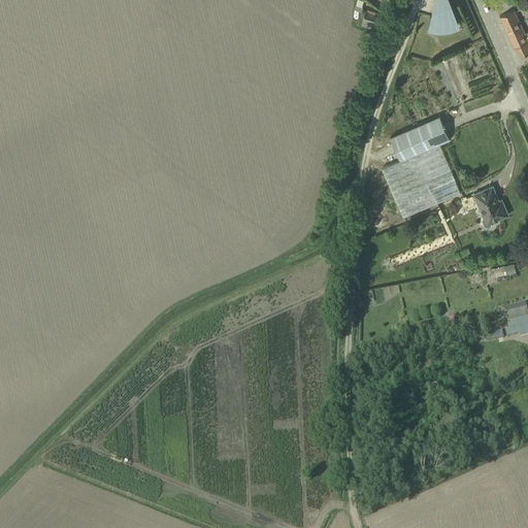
[(436,0),(429,26),(430,26),(433,27),(437,27),(440,27),(444,27),(448,27),(451,26),(455,25),(458,24),(452,9),(453,9),(448,0),(436,0)]
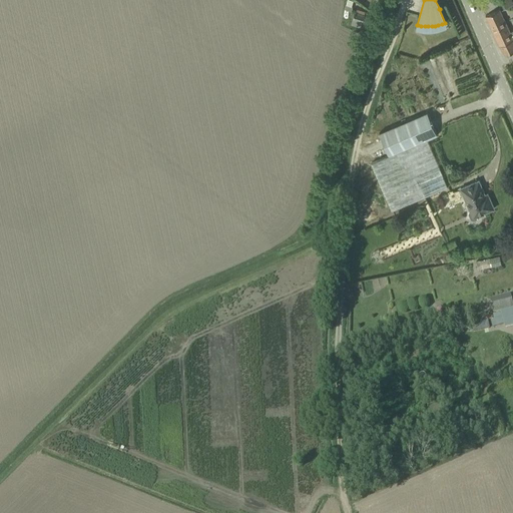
[(512,30),(510,32),(504,19),(499,9),(486,16),(499,45),(512,38),(512,30)]
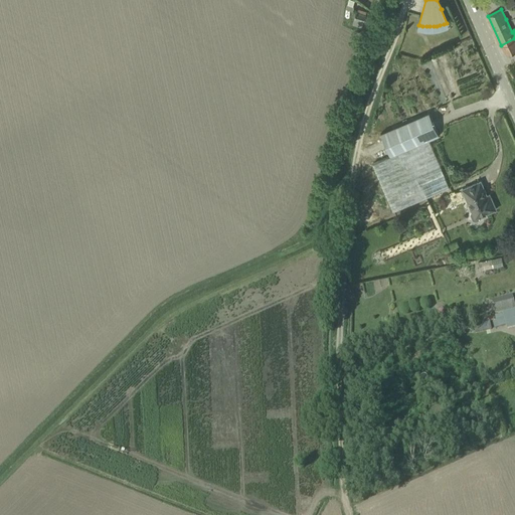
[(356,12),(354,19),(363,22),(366,15),(356,12)]
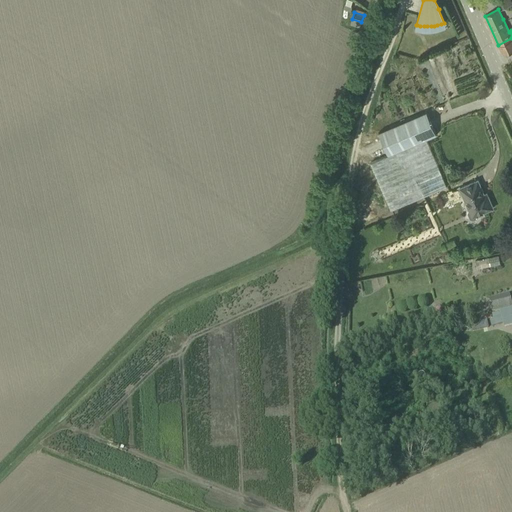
[(511,38),(498,45),(503,55),(511,50),(511,38)]
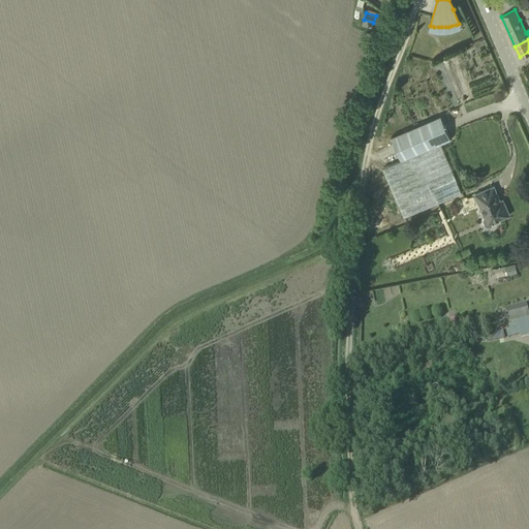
[(417,58),(414,74),(428,76),(431,60),(417,58)]
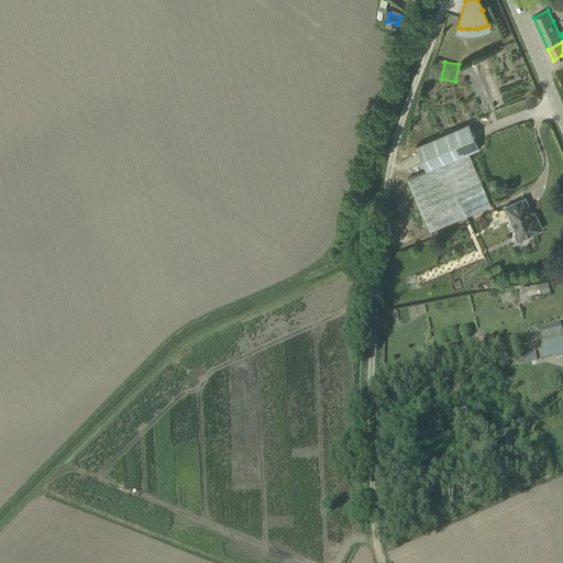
[(468,123),(416,146),(426,172),(407,179),(429,231),(490,205),(468,153),(478,148),(468,123)]
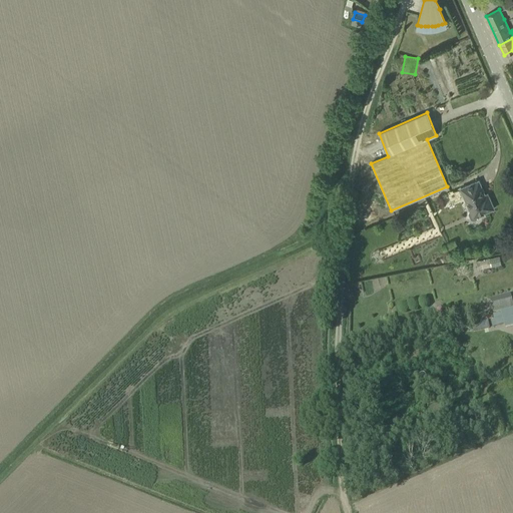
[(479,215),(485,212),(494,208),(488,193),(485,194),(479,180),(460,188),(464,197),(470,210),(468,213),(470,219),(473,220),(479,218),(479,215)]
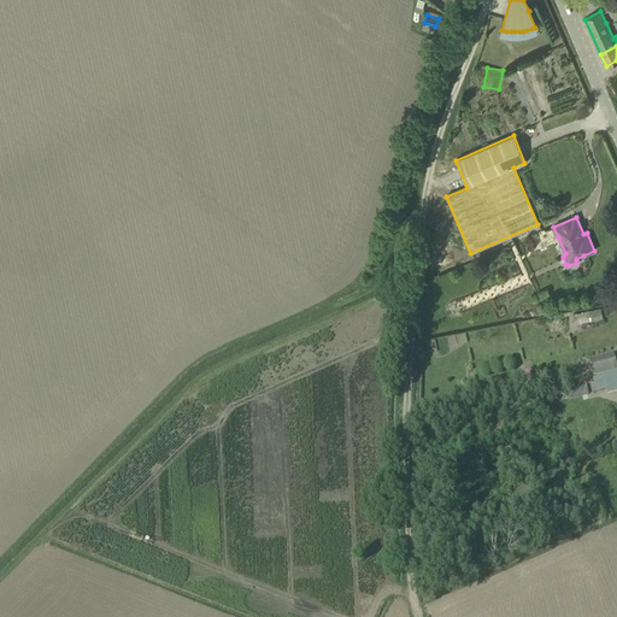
[(575,324),(587,322),(603,319),(601,309),(585,311),(573,313),(575,324)]
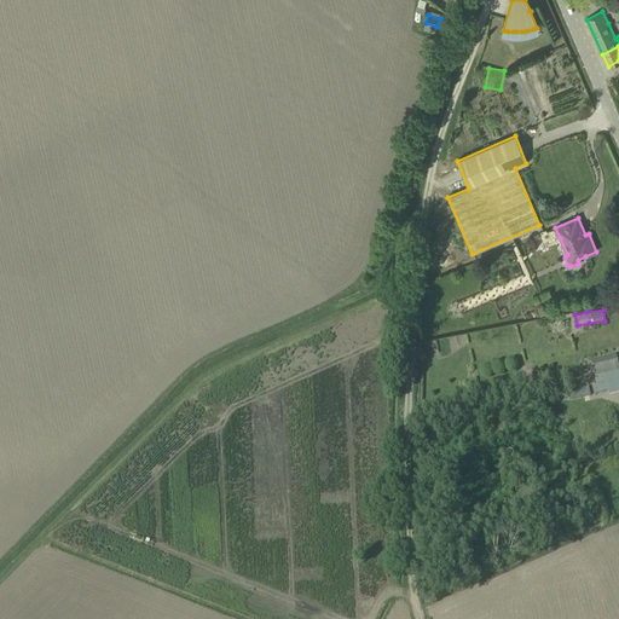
[(590,362),(595,380),(618,374),(618,371),(614,356),(590,362)]
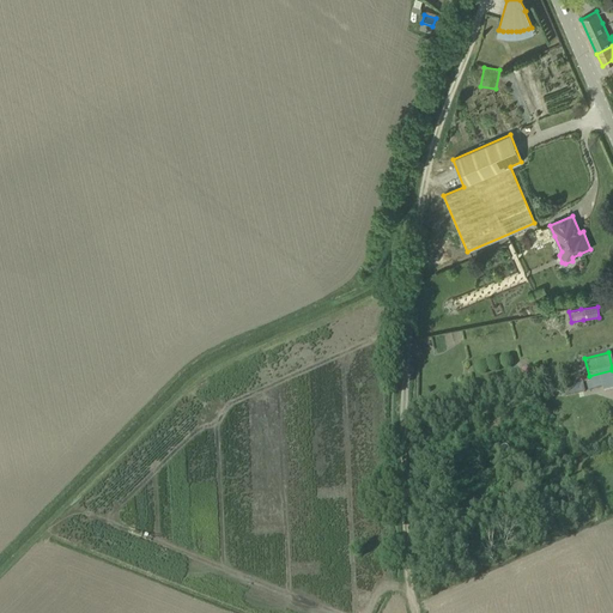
[(612,370),(589,376),(590,382),(586,383),(588,392),(602,388),(604,392),(612,389),(612,370)]
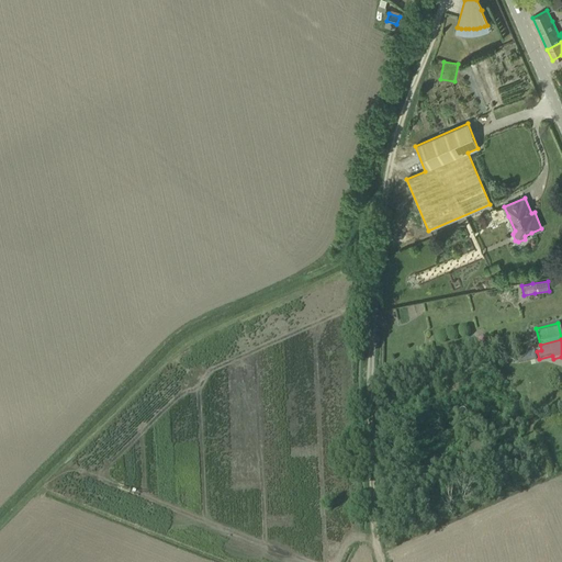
[(532,350),(516,355),(518,362),(535,358),(532,350)]
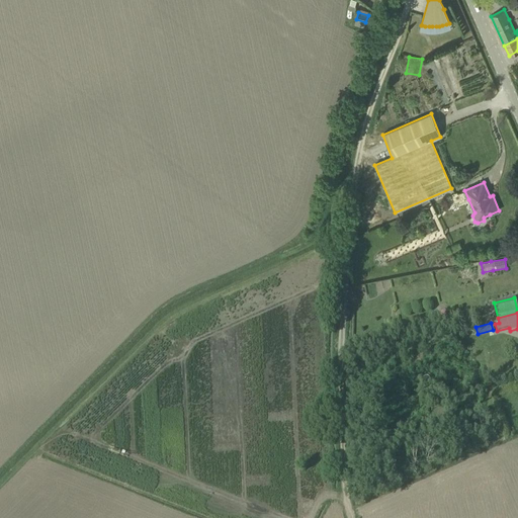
All buildings are outlined.
